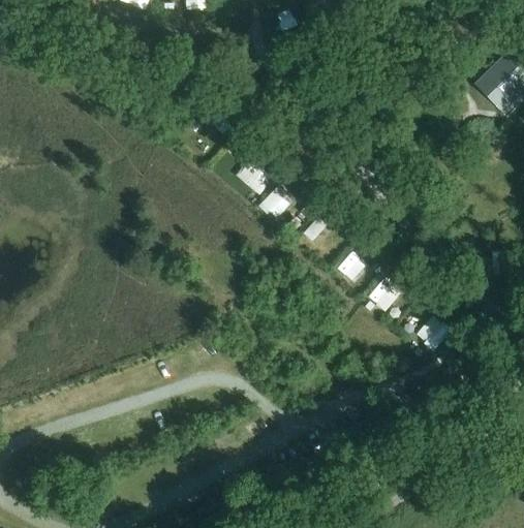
[(498,104),(523,79),(523,72),(507,56),(479,85),(498,104)]
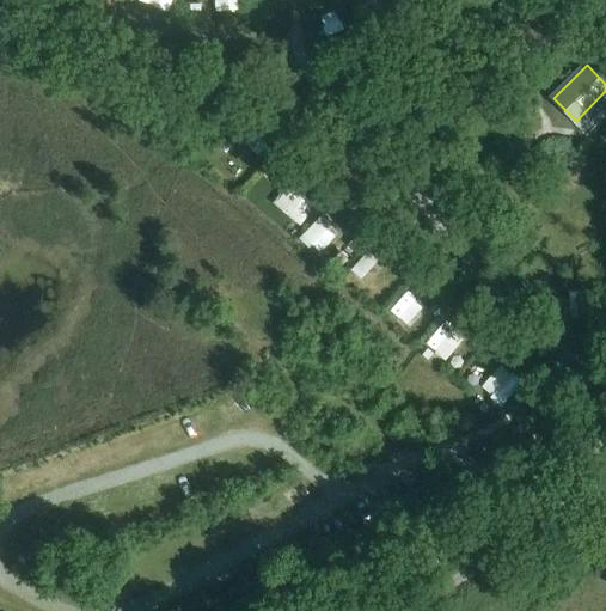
[(269,213),(289,190),(269,172),(249,195),(269,213)]
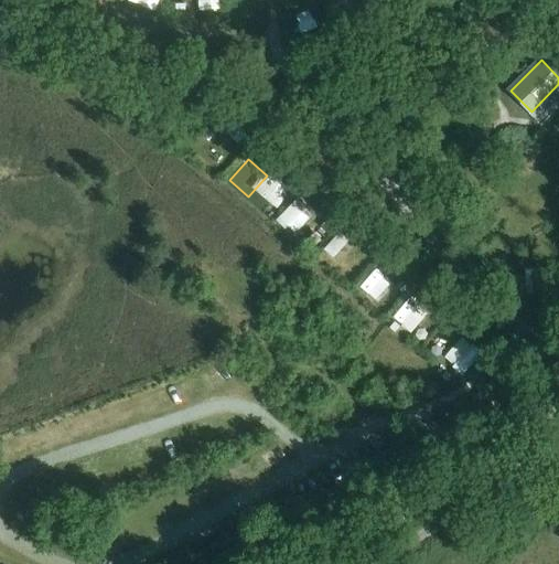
[(302,236),(321,214),(302,199),(283,222),(302,236)]
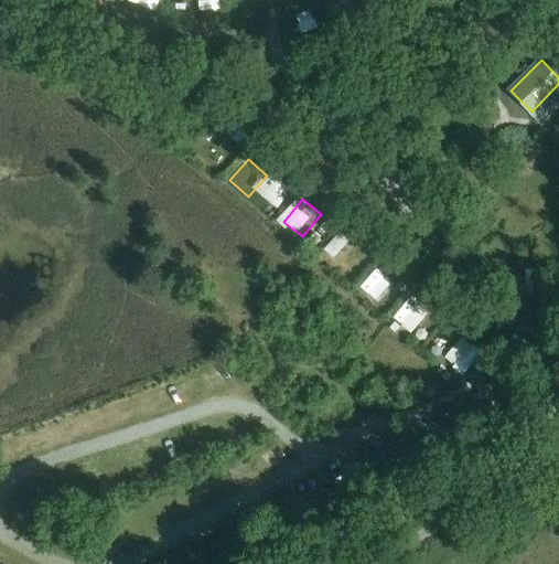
[(337,230),(324,249),(336,257),(348,237),(337,230)]
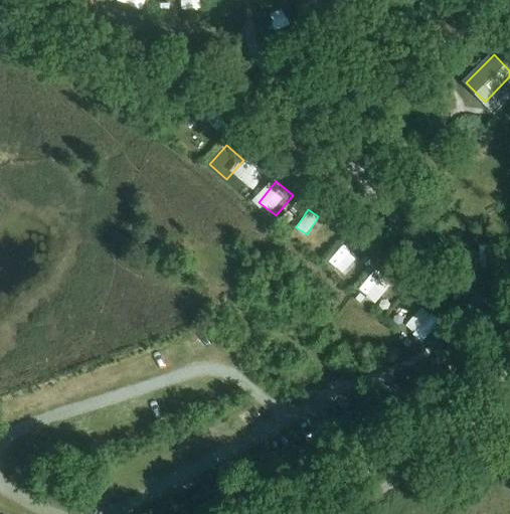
[(341,244),(326,260),(341,275),(356,261),(341,244)]
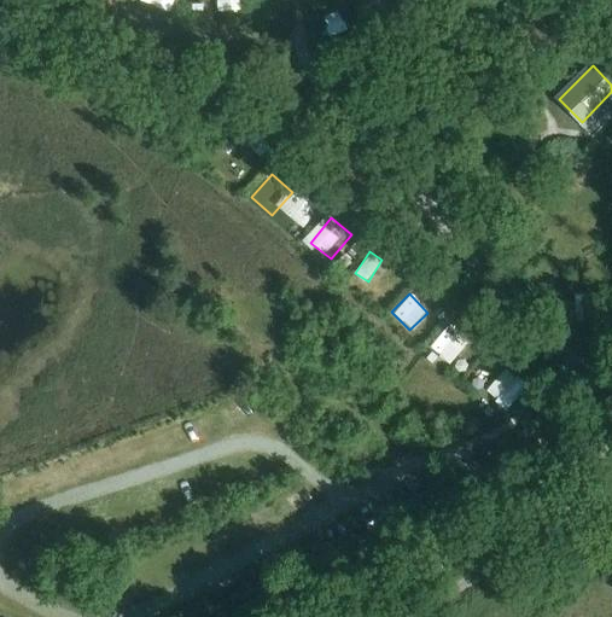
[(450,365),(468,342),(447,325),(429,347),(450,365)]
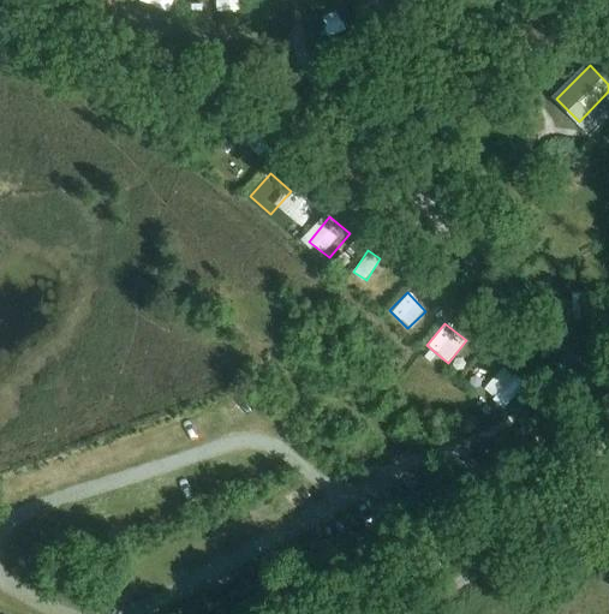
[(502,406),(523,385),(502,367),(482,388),(502,406)]
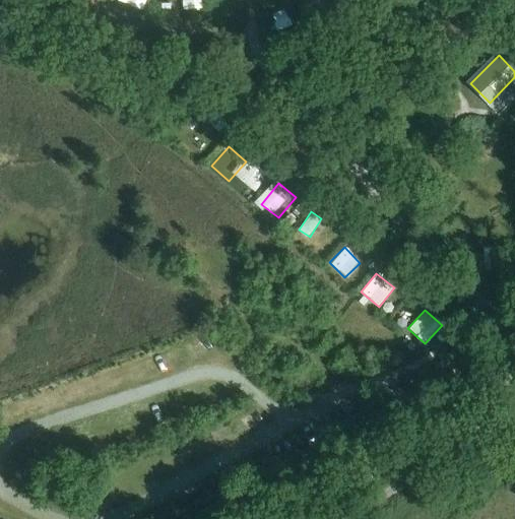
All buildings are outlined.
